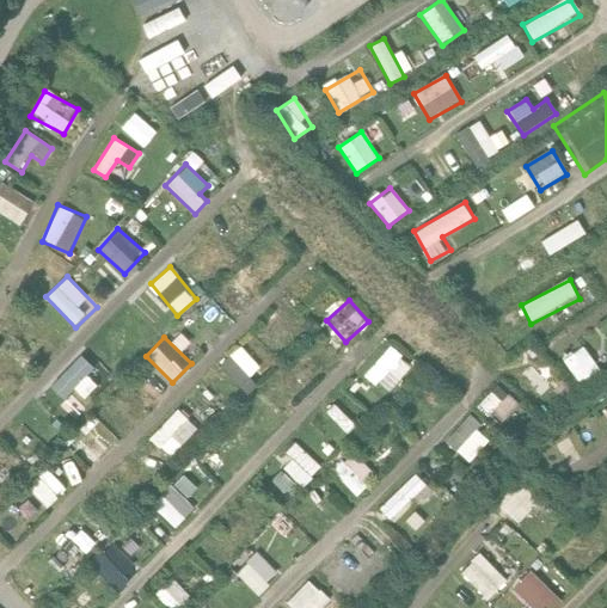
[(218,364),(243,391),(264,370),(239,344),(218,364)]
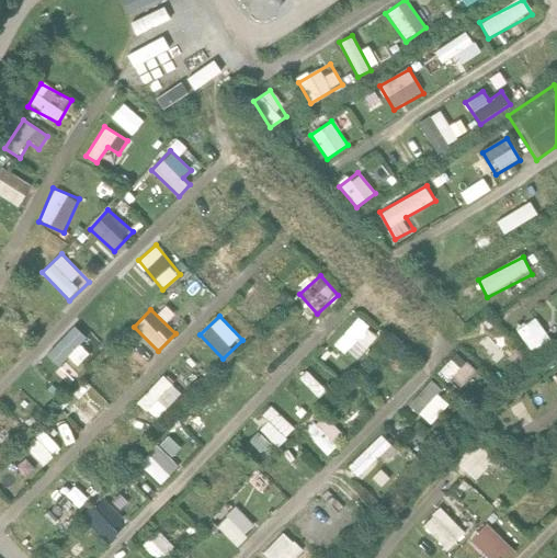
[(357,317),(334,343),(355,363),(379,337),(357,317)]
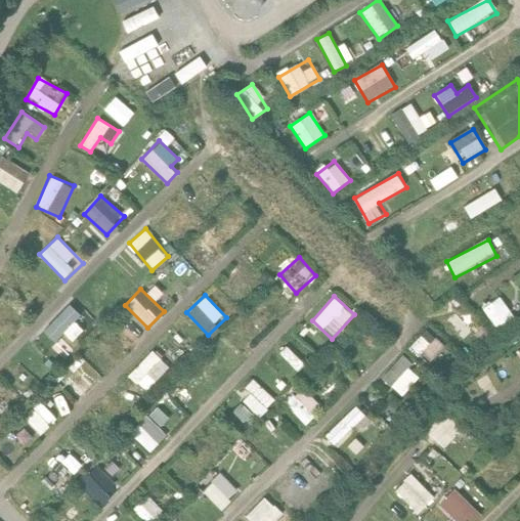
[(499,297),(482,310),(499,330),(515,316),(499,297)]
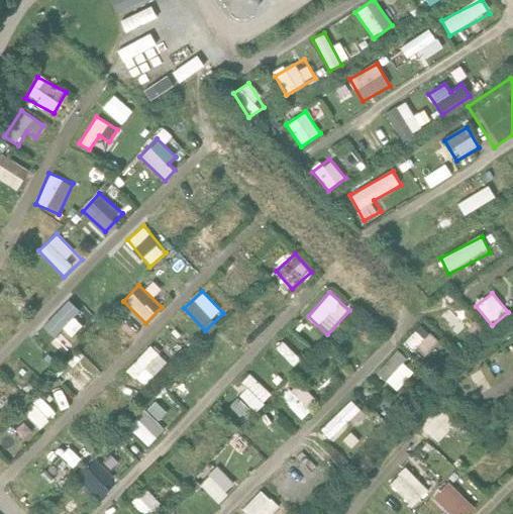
[(42,324),(54,336),(80,311),(69,299),(42,324)]
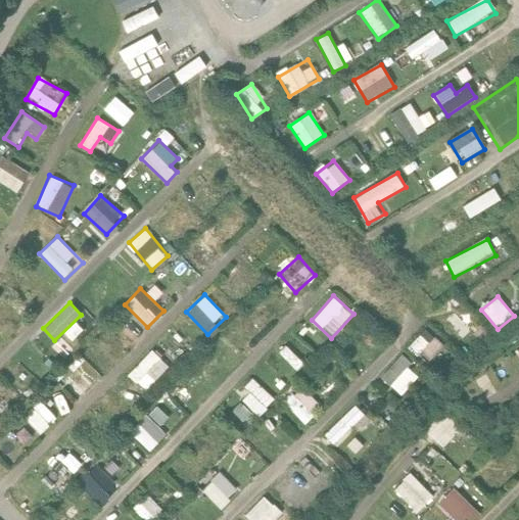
[(438,326),(454,344),(471,330),(456,312),(438,326)]
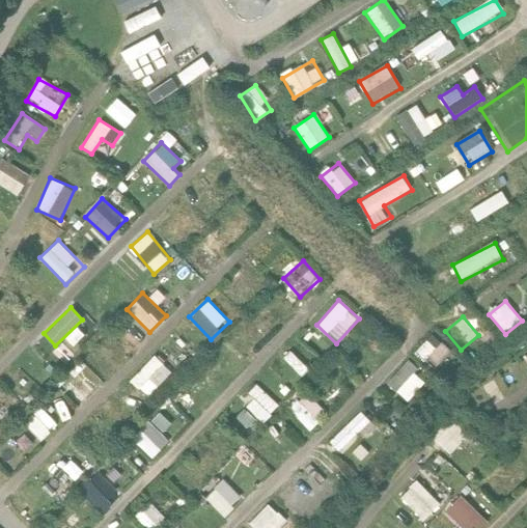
[(415,352),(436,369),(451,351),(431,333),(415,352)]
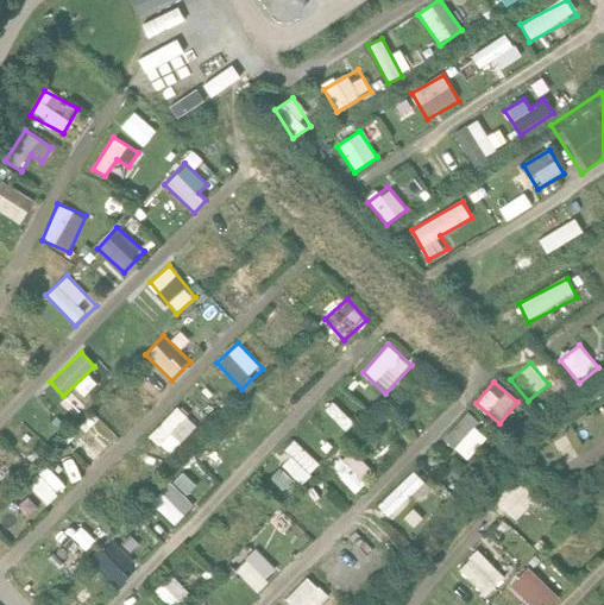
[(176,405),(149,435),(170,454),(196,424),(176,405)]
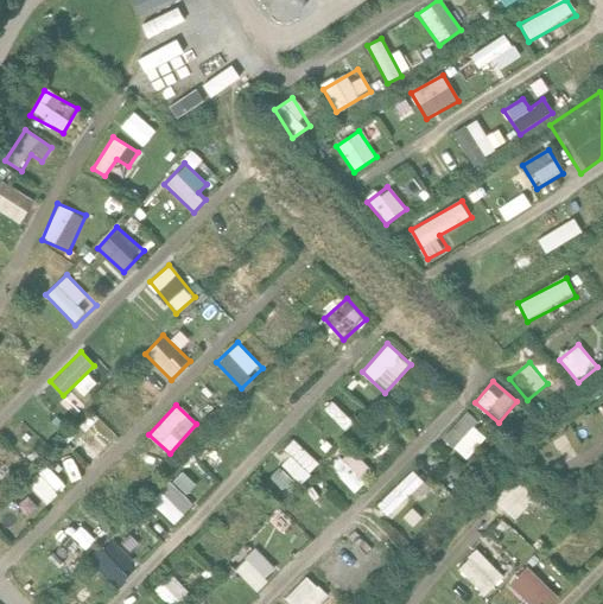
[(470,463),(467,466),(473,471),(497,438),(464,412),(442,440),(470,463)]
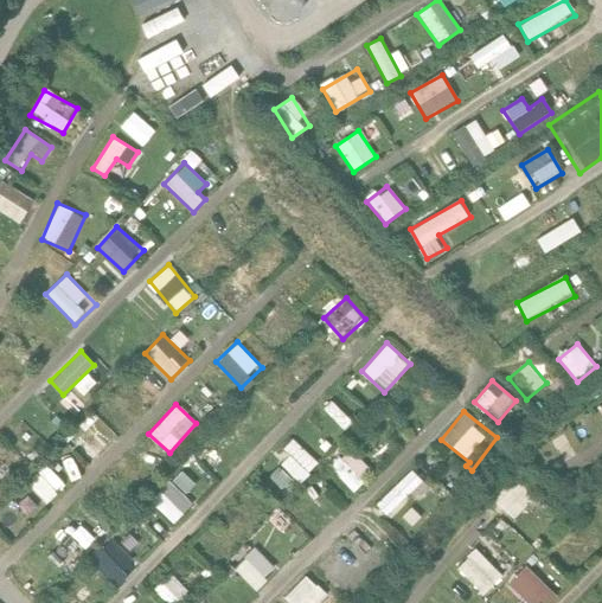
[(74,446),(94,463),(109,444),(89,428),(74,446)]
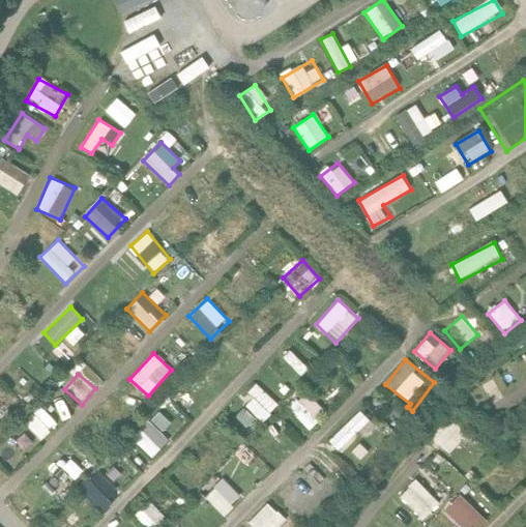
[(242,404),(262,421),(278,404),(258,386),(242,404)]
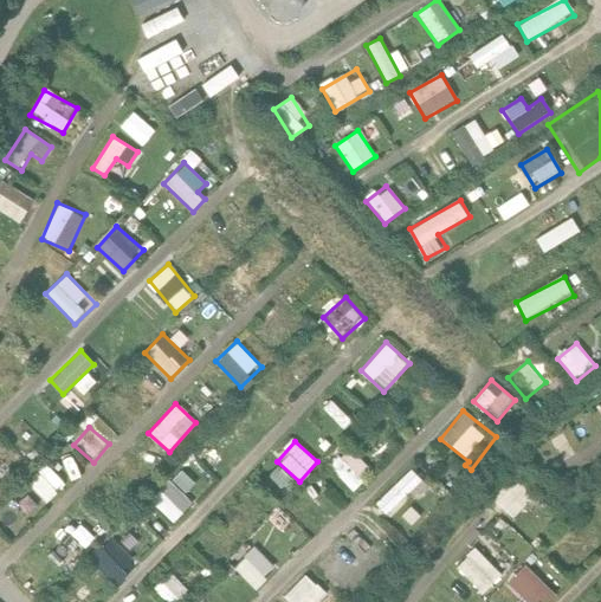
[(349,489),(369,471),(349,448),(329,466),(349,489)]
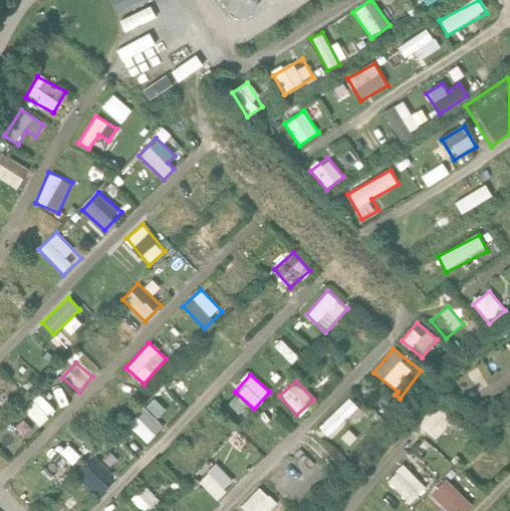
[(37,394),(22,410),(40,427),(55,411),(37,394)]
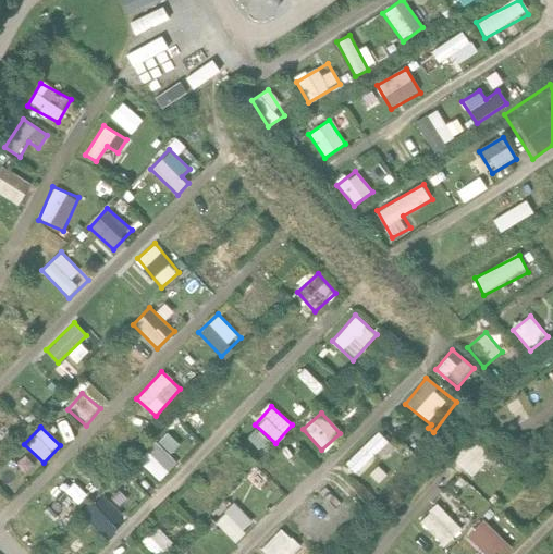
[(382,432),(345,460),(356,475),(380,455),(388,465),(401,455),(382,432)]
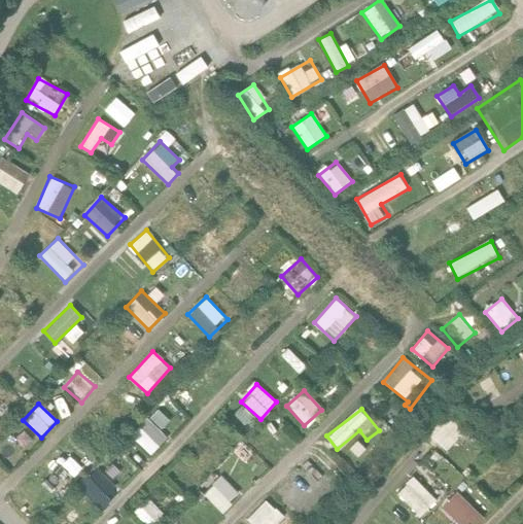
[(130,437),(150,456),(168,438),(146,419),(130,437)]
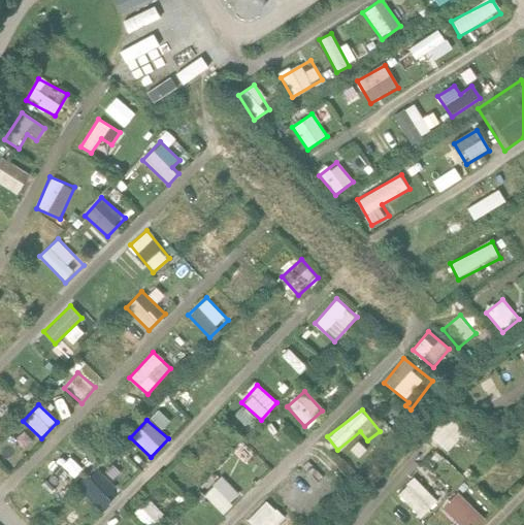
[(448,456),(466,436),(448,420),(430,439),(448,456)]
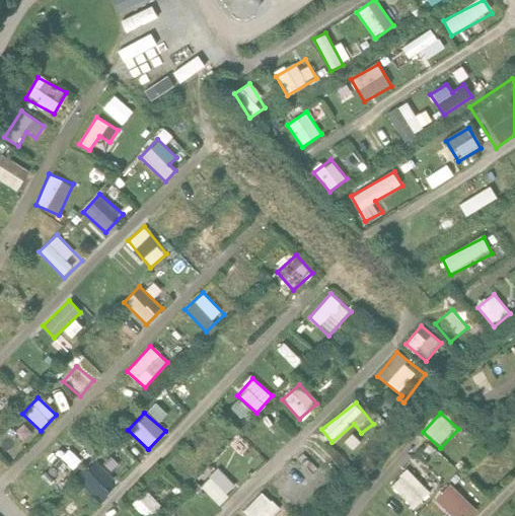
[(94,462),(76,480),(97,500),(115,483),(94,462)]
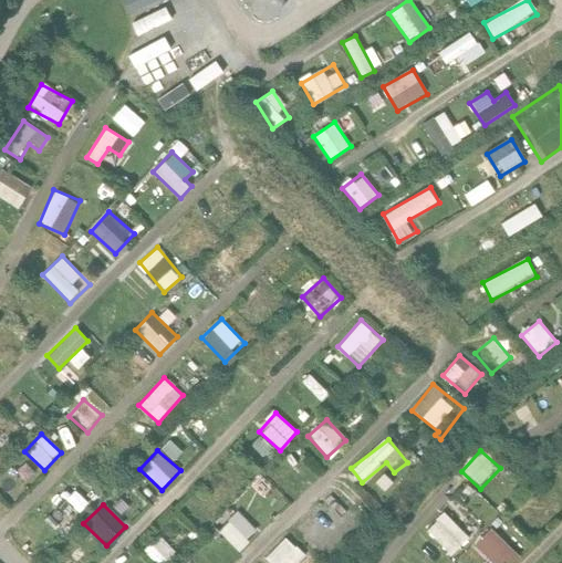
[(238,512),(218,531),(238,552),(258,533),(238,512)]
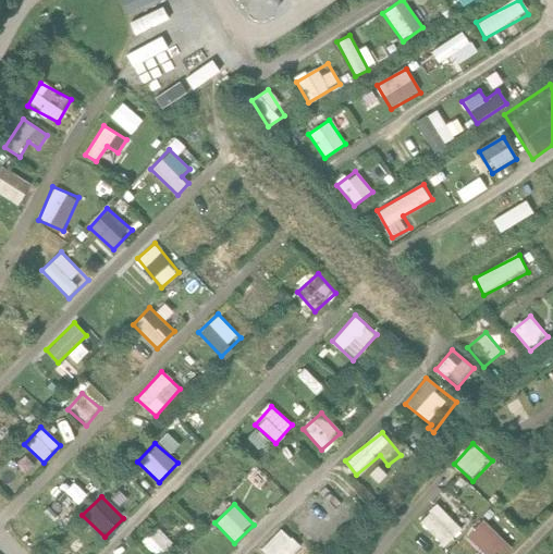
[(417,526),(445,551),(463,531),(434,506),(417,526)]
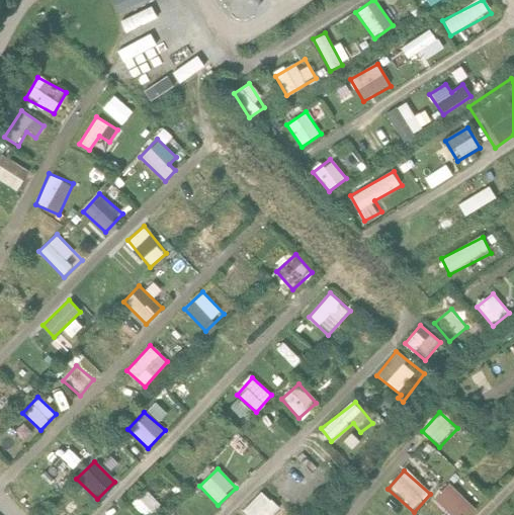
[(468,514),(474,510),(448,487),(433,503),(446,514),(468,514)]
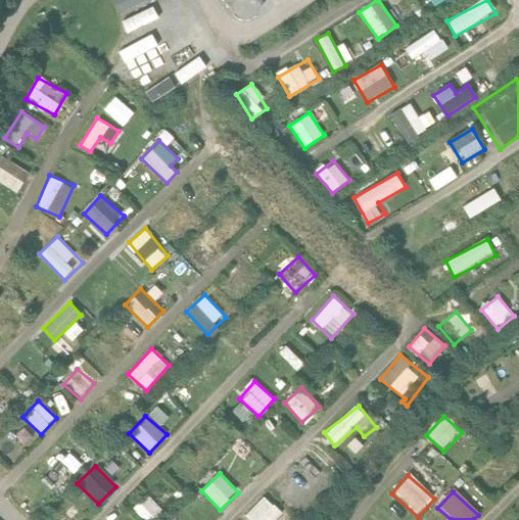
[(146,494),(132,509),(143,519),(153,519),(162,511),(146,494)]
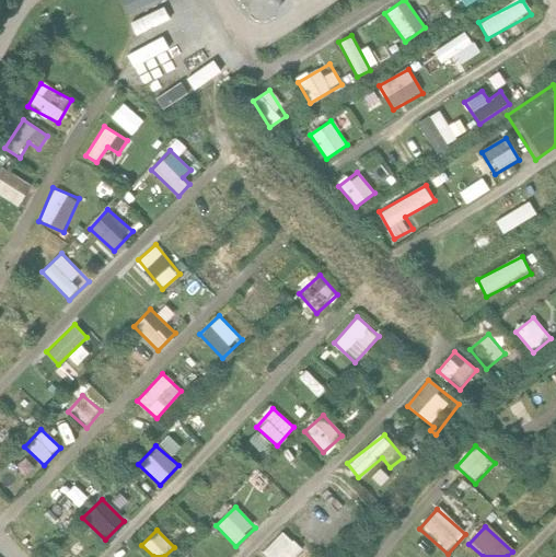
[(298,556),(303,552),(284,532),(262,553),(265,556),(298,556)]
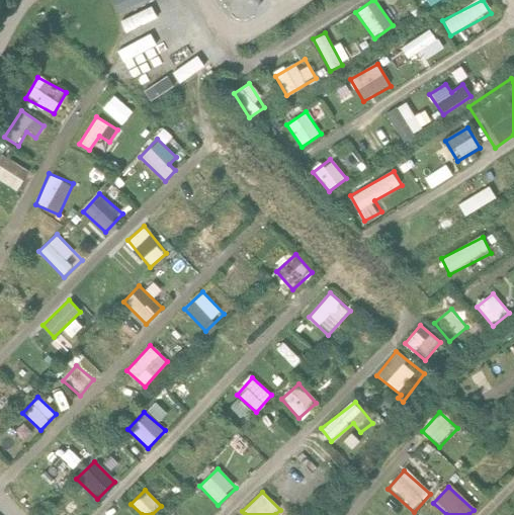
[(67,514),(57,502),(41,514),(67,514)]
